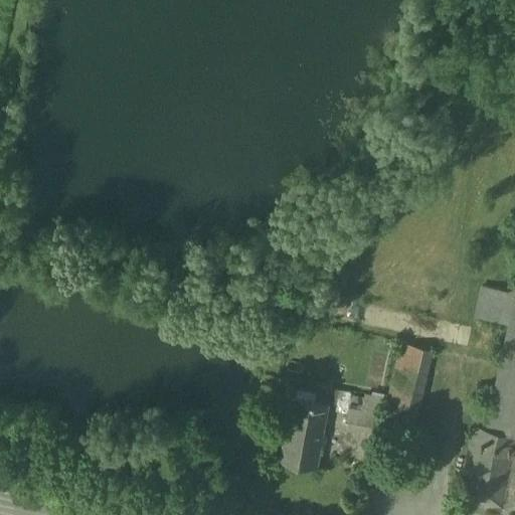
[(514,293),(483,286),(477,317),(510,324),(487,428),(514,435),(514,293)]
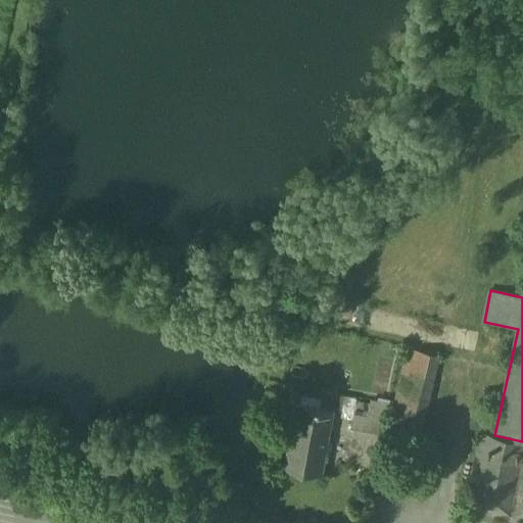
[(380,456),(420,467),(430,432),(421,430),(440,359),(410,349),(380,456)]
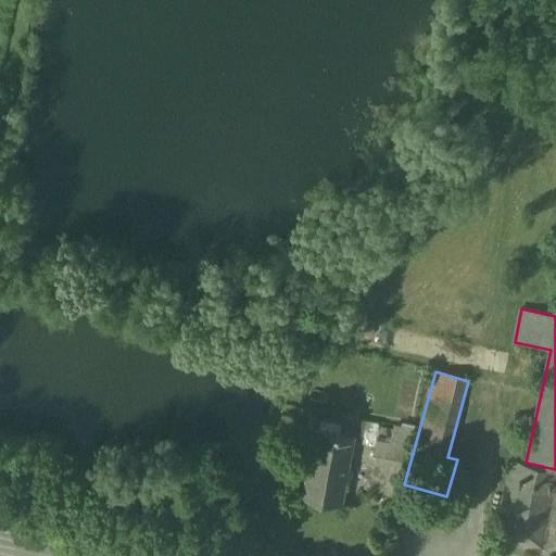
[(358,433),(374,434),(375,419),(359,418),(358,433)]
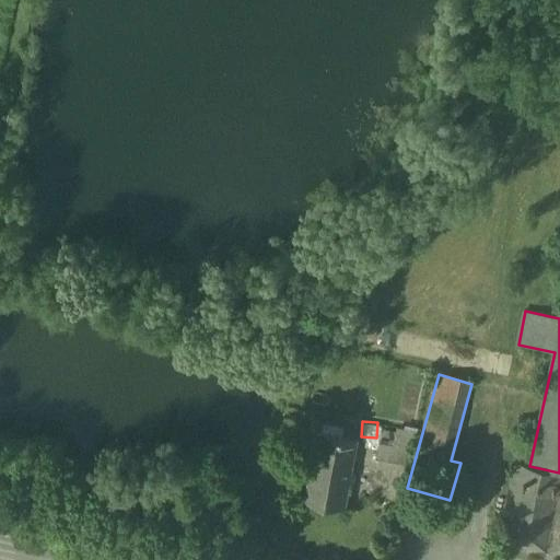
[(316,450),(356,456),(360,432),(321,424),(316,450)]
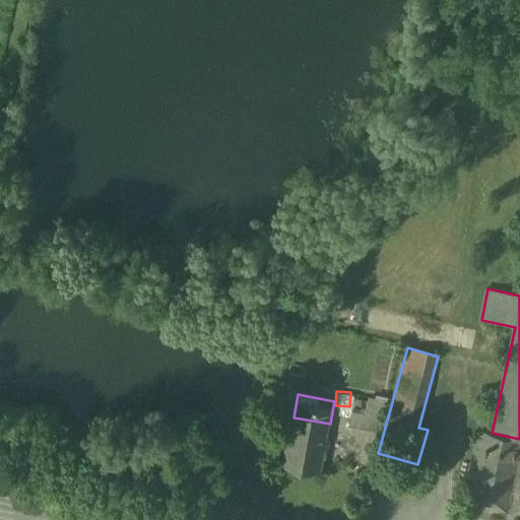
[(366,430),(369,400),(352,398),(349,428),(366,430)]
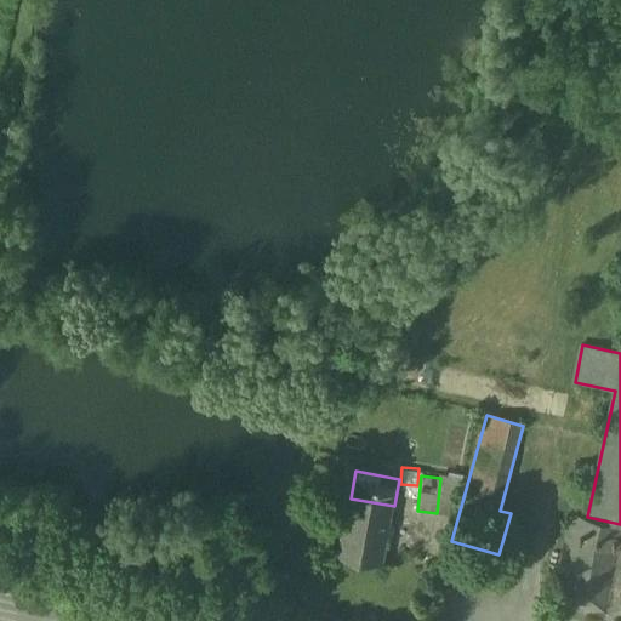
[(437,513),(456,516),(460,479),(440,477),(440,478),(437,513)]
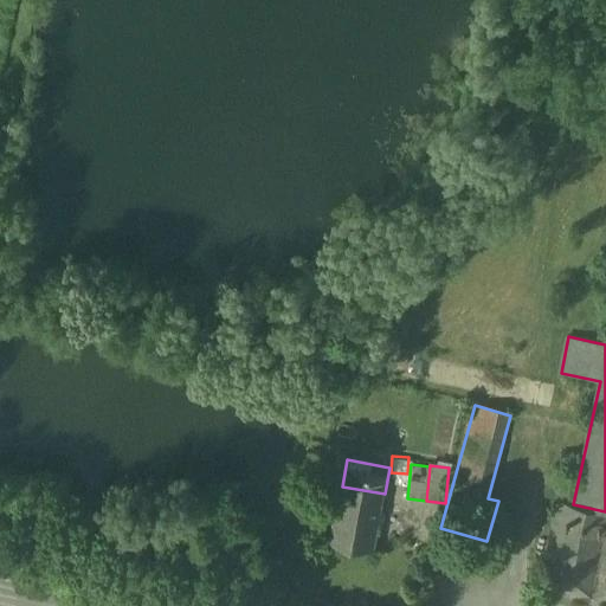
[(380,520),(384,520),(386,507),(382,505),(385,494),(342,487),(334,536),(361,541),(361,547),(372,548),(372,543),(376,545),(380,520)]
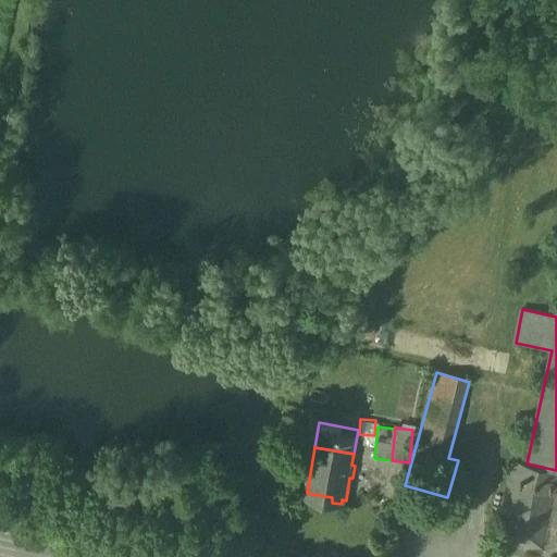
[(556,556),(556,470),(527,463),(511,460),(502,503),(505,504),(496,546),(546,556),(556,556)]
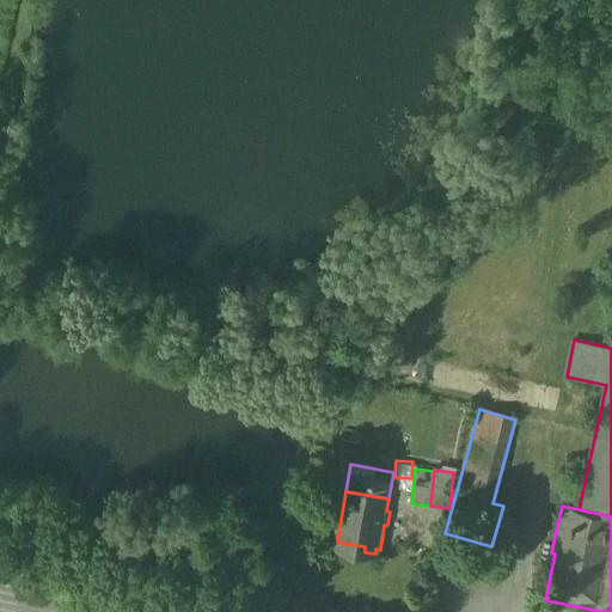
All buildings are outlined.
